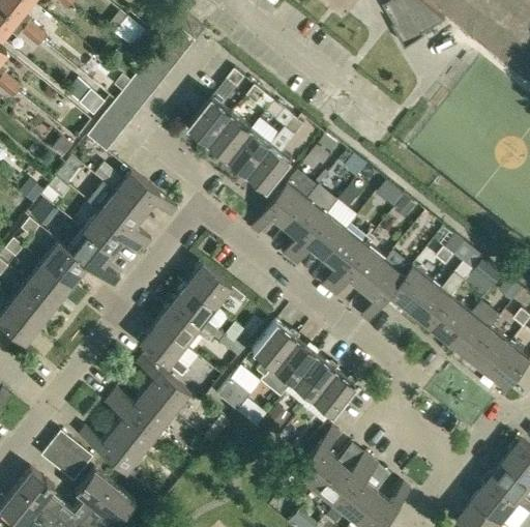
[(23,11),(31,1),(29,0),(0,0),(0,8),(16,21),(23,27),(27,22),(30,17),(23,11)]
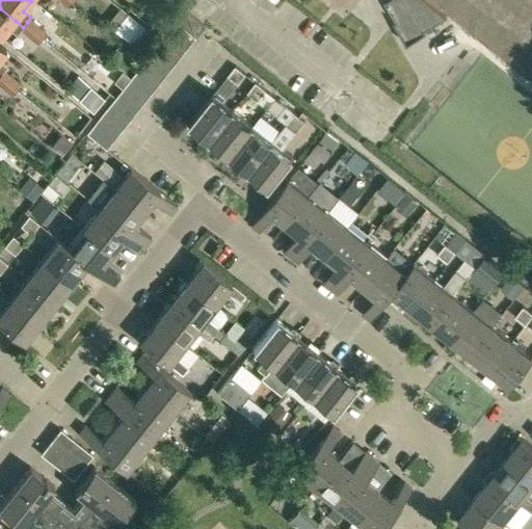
[(447,20),(421,0),(394,0),(386,5),(398,26),(397,27),(397,26),(396,27),(406,45),(425,34),(426,36),(427,35),(425,33),(447,20)]
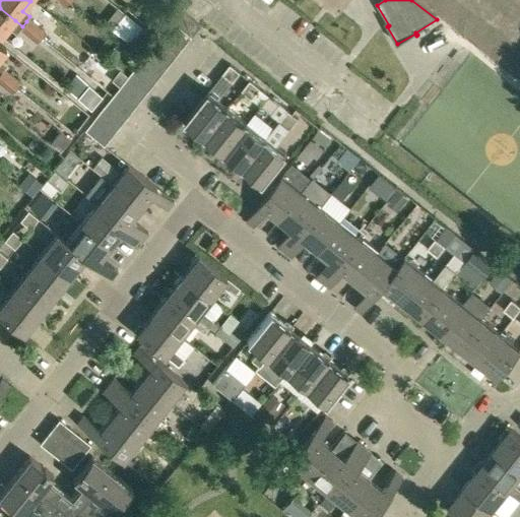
[(160,7),(148,22),(160,31),(173,15),(160,7)]
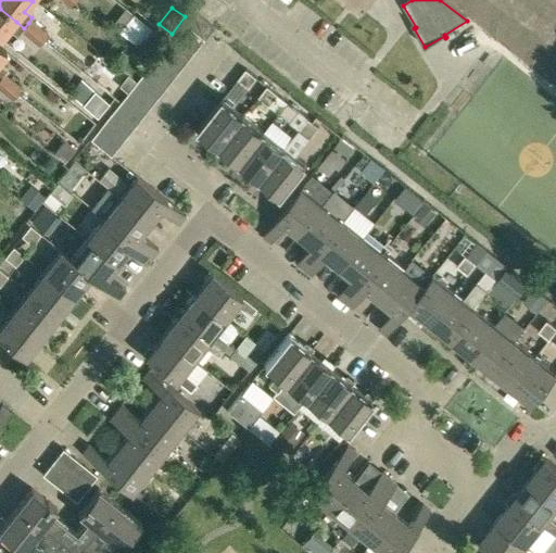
[(24,28),(16,22),(0,9),(0,41),(8,32),(16,38),(20,33),(24,28)]
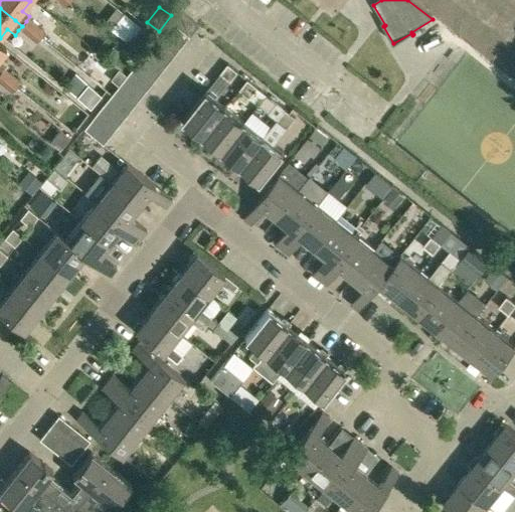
[(180,11),(171,23),(189,38),(198,27),(180,11)]
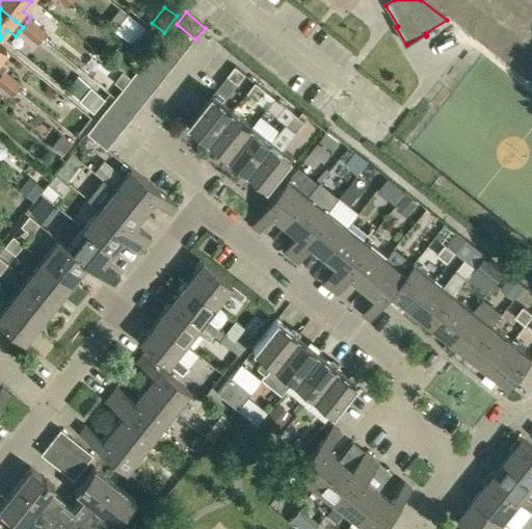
[(123,17),(110,31),(125,44),(137,29),(123,17)]
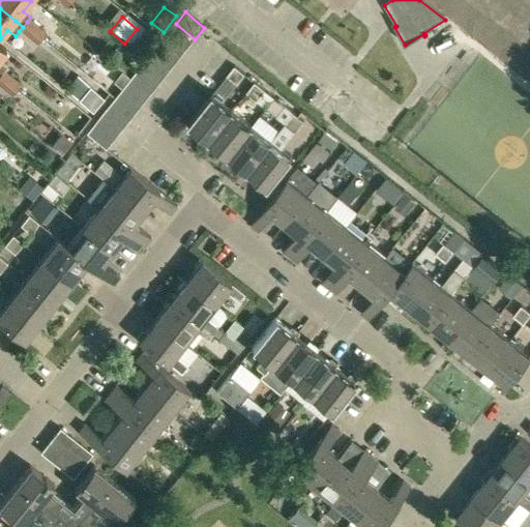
[(19,31),(28,38),(35,28),(27,22),(23,27),(19,31)]
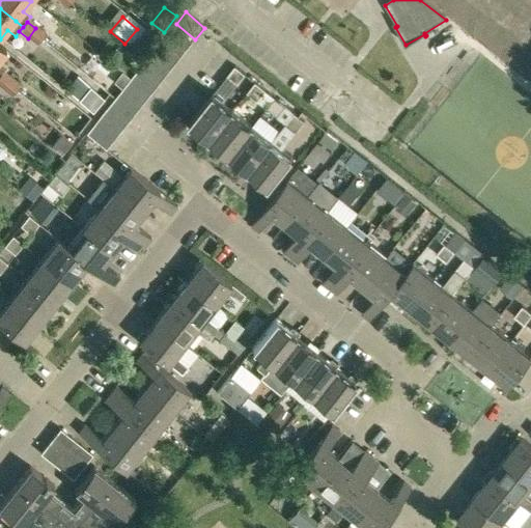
[(176,24),(166,36),(185,52),(195,39),(176,24)]
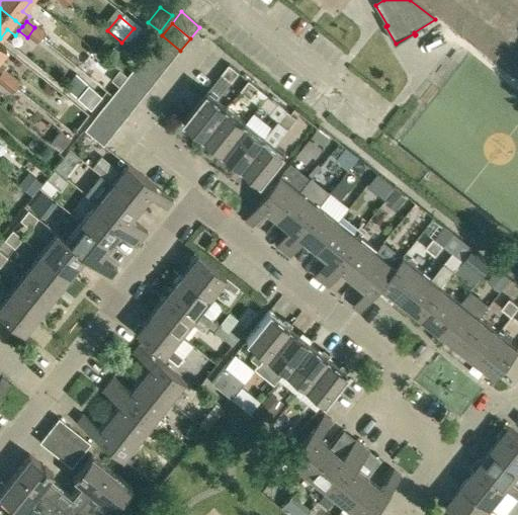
[(42,34),(34,27),(27,37),(35,44),(42,34)]
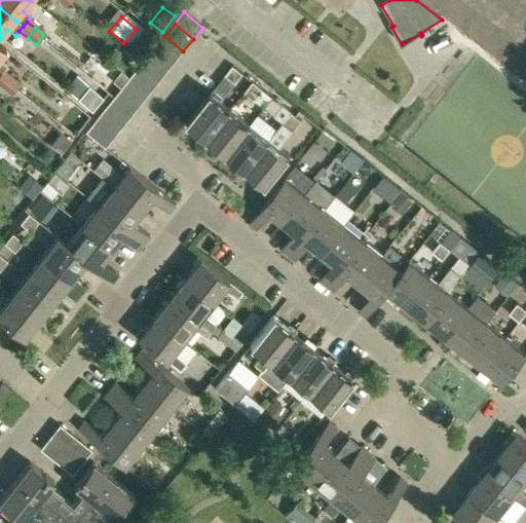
[(176,62),(183,51),(164,36),(156,46),(176,62)]
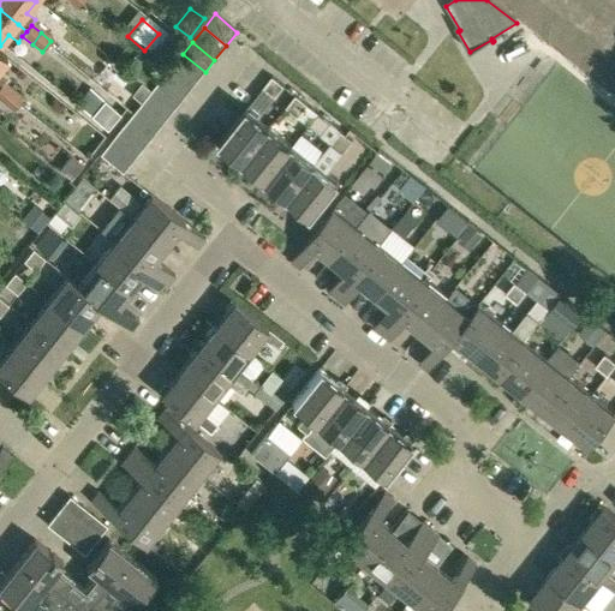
[(183,54),(173,65),(196,83),(206,72),(183,54)]
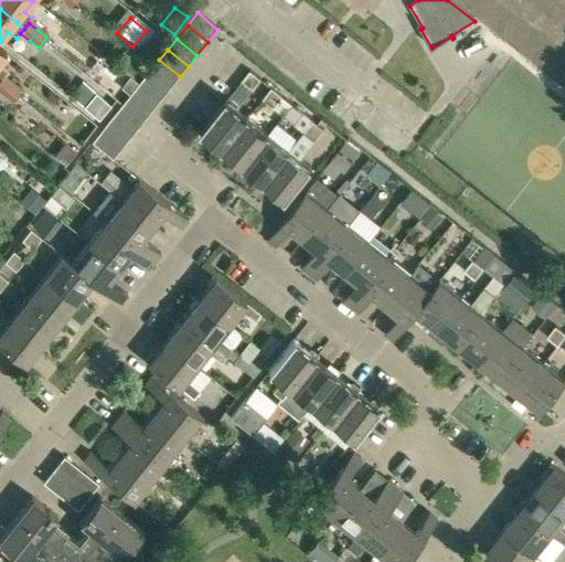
[(159,60),(151,71),(171,87),(180,76),(159,60)]
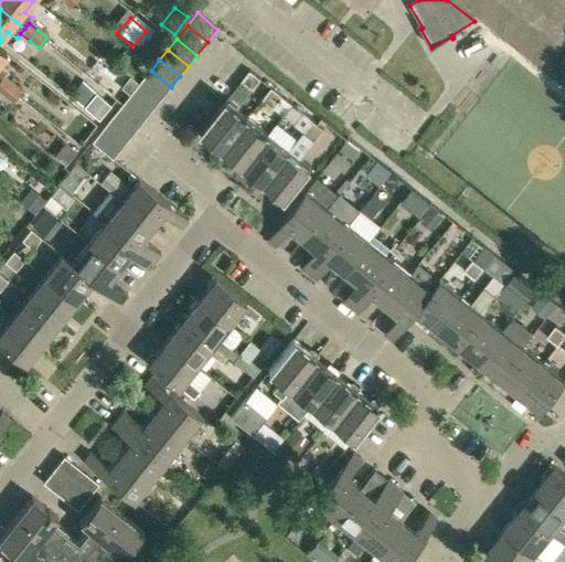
[(163,97),(171,87),(151,71),(142,81),(163,97)]
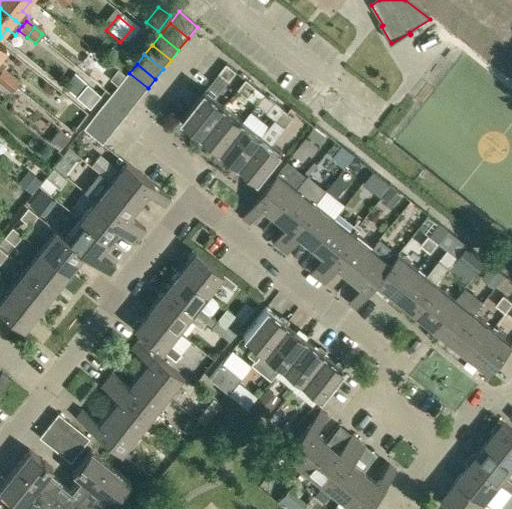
[(219,75),(229,84),(237,73),(227,65),(219,75)]
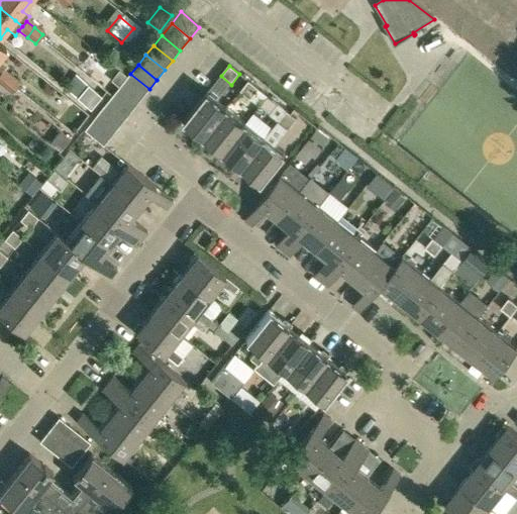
[(0,74),(0,85),(3,88),(11,78),(3,71),(0,74)]
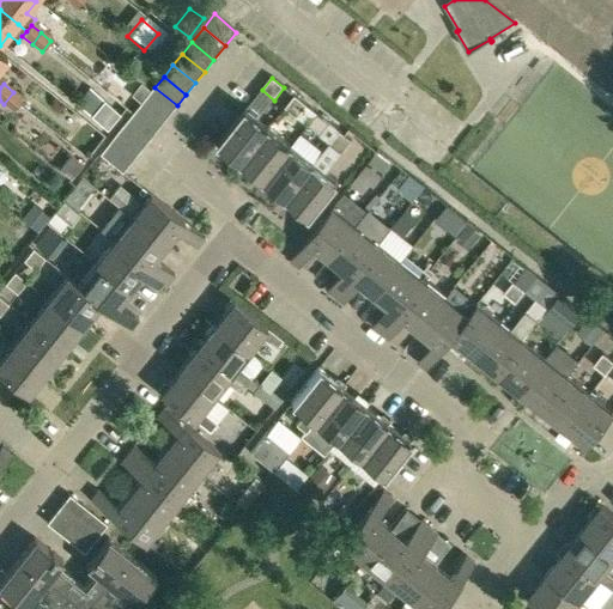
[(140,86),(131,98),(140,105),(146,99),(150,93),(140,86)]
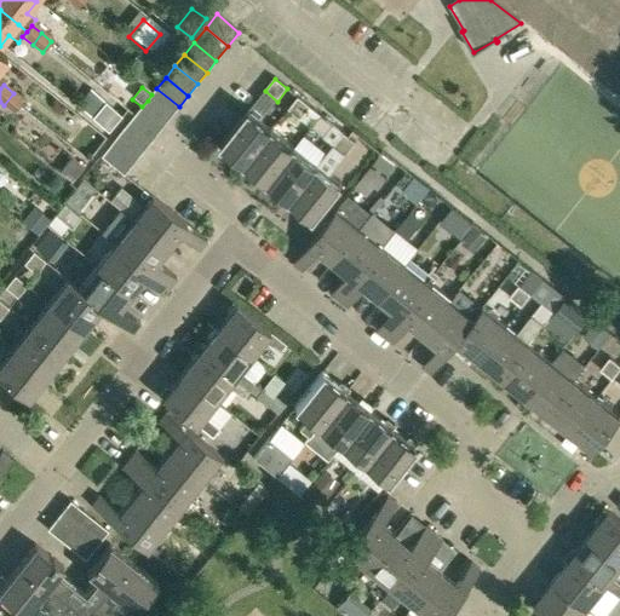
[(151,95),(148,101),(170,119),(179,107),(156,88),(151,95)]
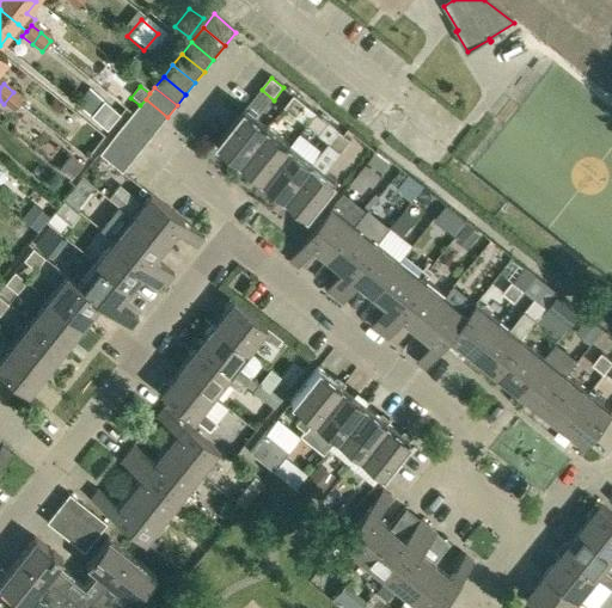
[(77,106),(106,133),(120,117),(89,91),(77,106)]
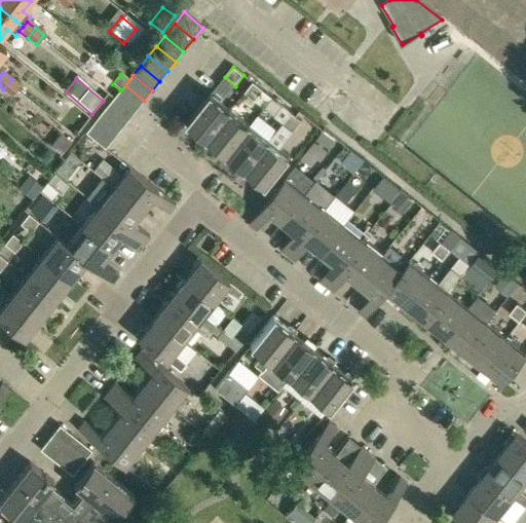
[(11,79),(3,89),(11,96),(20,85),(11,79)]
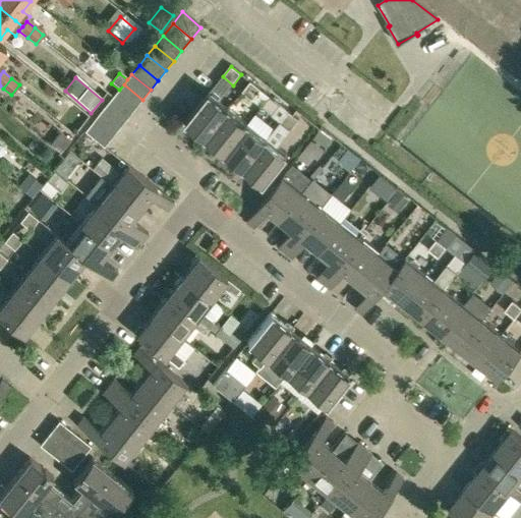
[(243,93),(262,108),(270,98),(251,82),(243,93)]
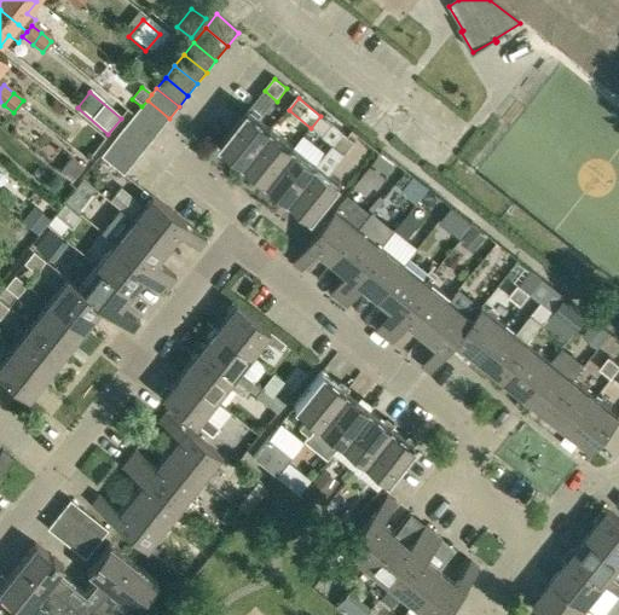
[(161,129),(169,119),(148,100),(142,106),(138,111),(161,129)]
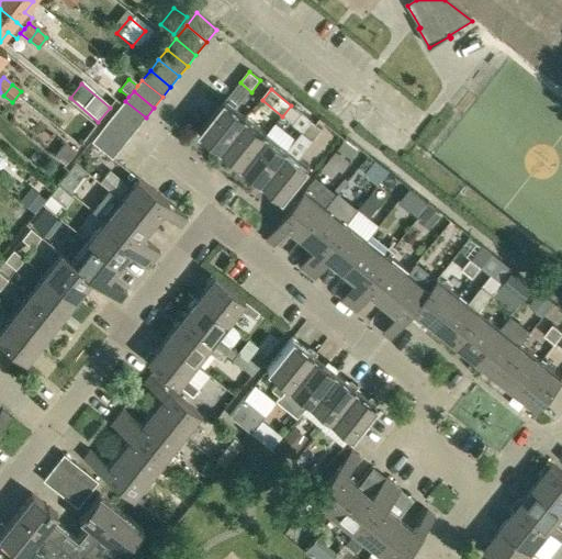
[(125,101),(116,112),(137,129),(146,118),(125,101)]
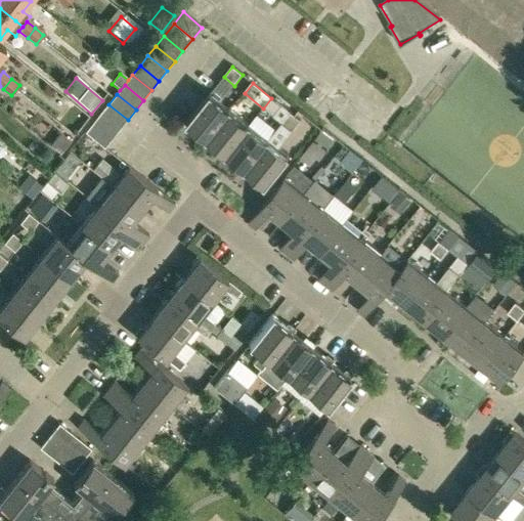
[(187,123),(207,139),(230,110),(211,94),(187,123)]
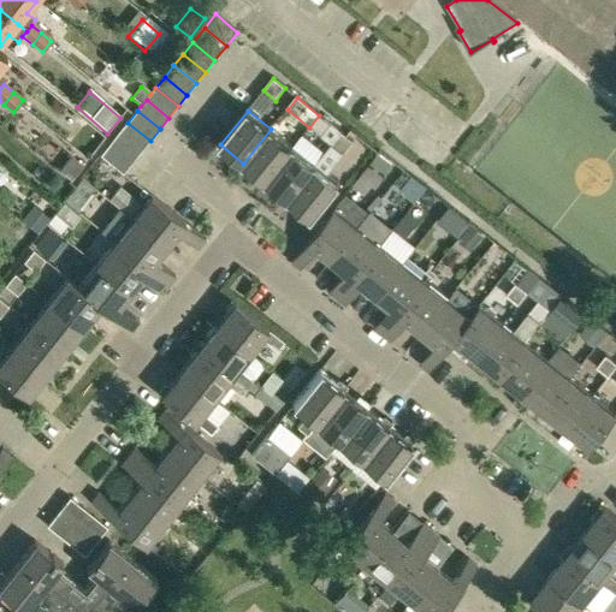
[(331,125),(319,116),(309,128),(321,137),(331,125)]
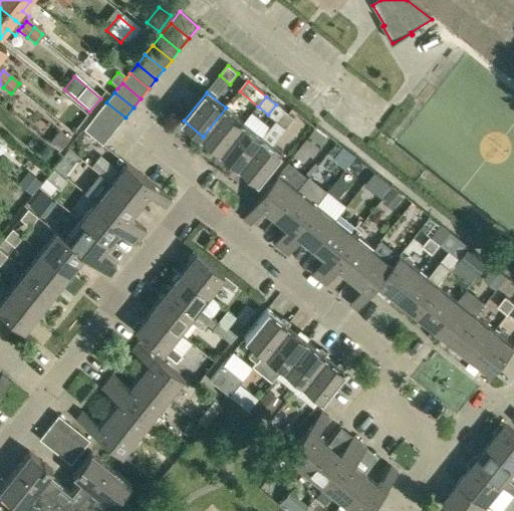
[(64,102),(55,122),(73,132),(83,111),(64,102)]
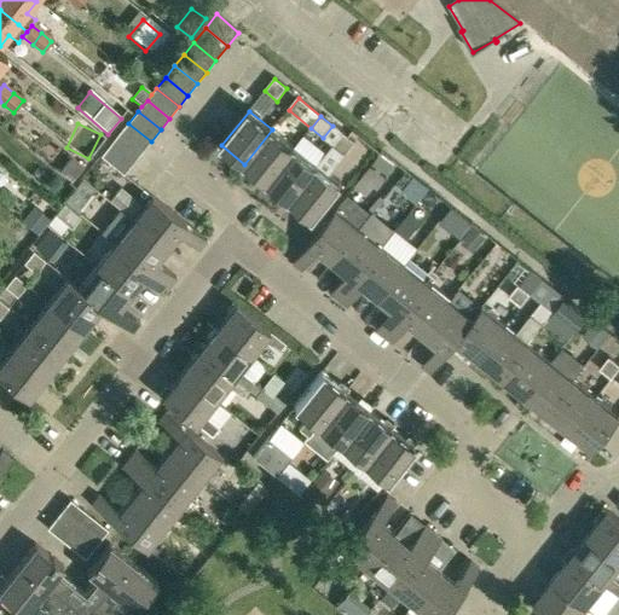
[(128,123),(120,134),(142,152),(151,141),(128,123)]
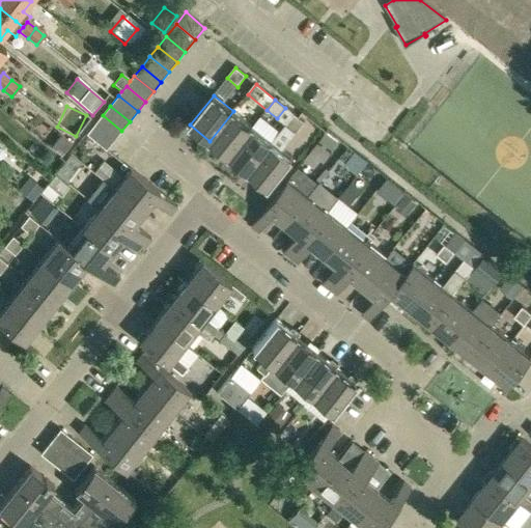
[(229,157),(253,127),(233,111),(210,141),(229,157)]
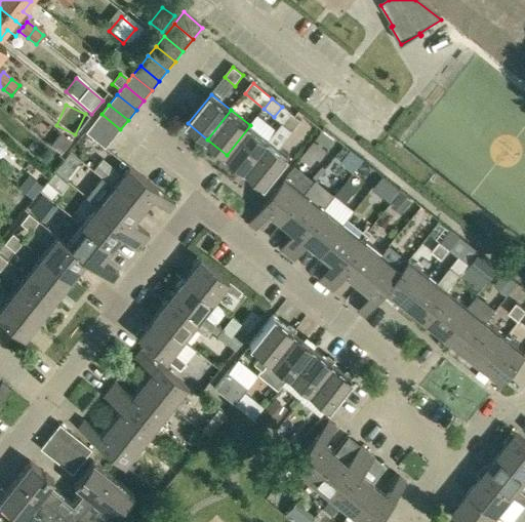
[(120,129),(102,114),(93,124),(113,139),(120,129)]
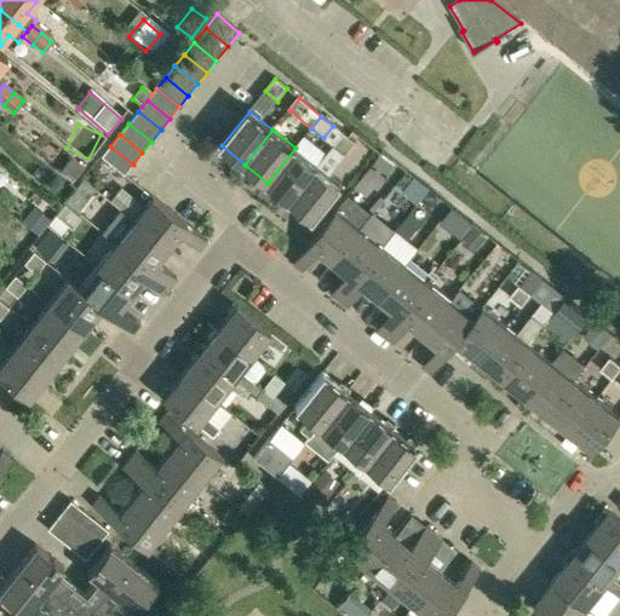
[(346,156),(356,144),(344,134),(334,147),(346,156)]
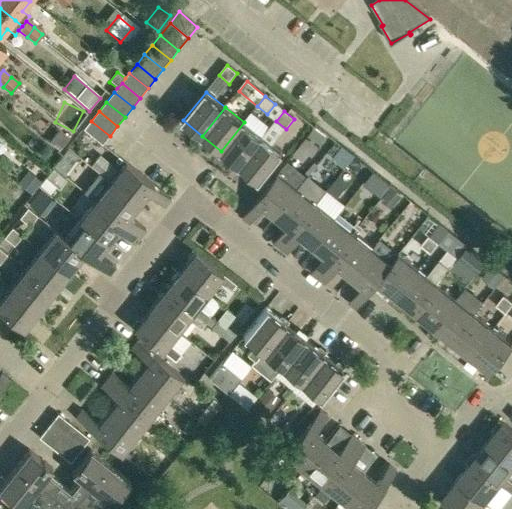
[(102,145),(110,136),(91,121),(83,130),(102,145)]
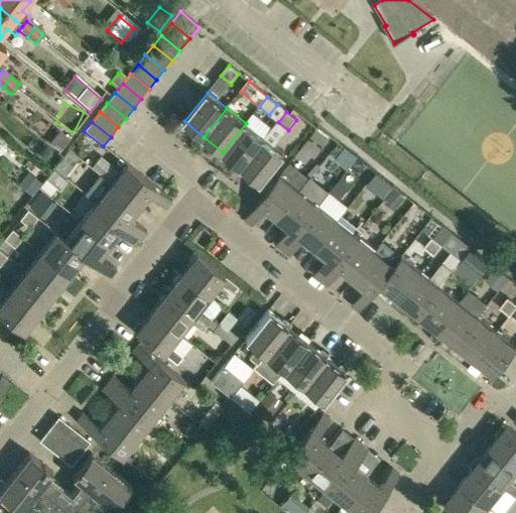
[(223,152),(241,167),(265,138),(246,123),(223,152)]
